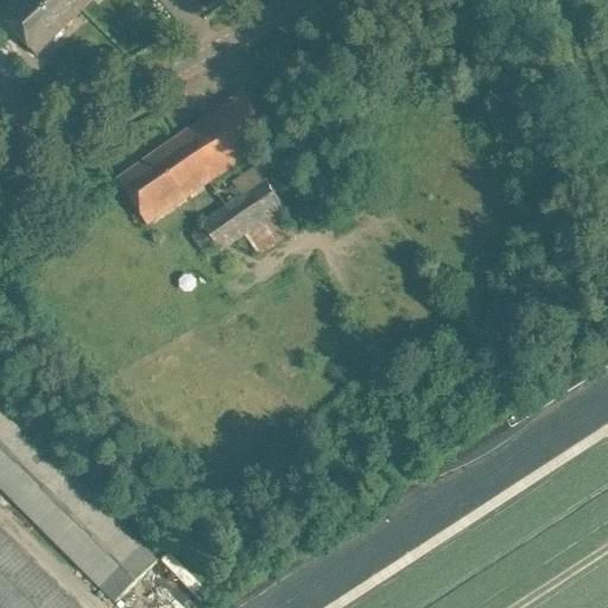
[(10,0),(0,10),(0,17),(19,40),(37,57),(88,4),(92,0),(10,0)]
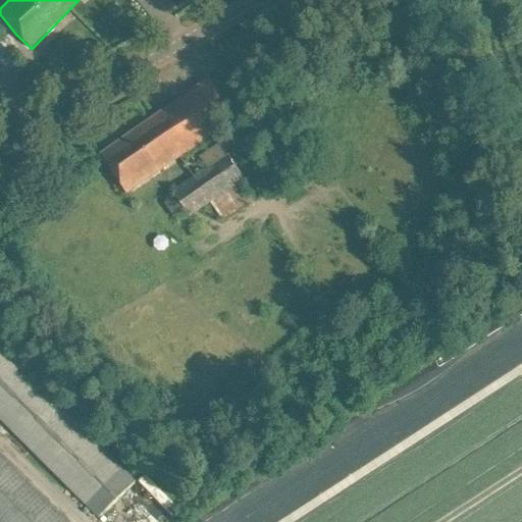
[(209,80),(101,155),(127,194),(213,134),(216,139),(225,132),(222,127),(237,118),(209,80)]
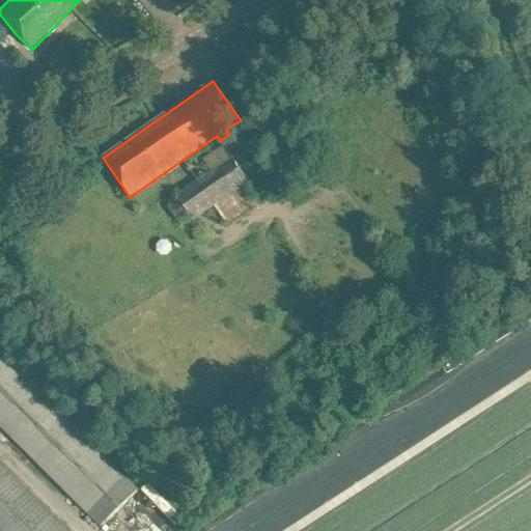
[(223,146),(202,161),(208,170),(173,193),(176,199),(167,205),(177,221),(188,215),(192,221),(214,207),(224,223),(254,204),(242,187),(248,183),(223,146)]
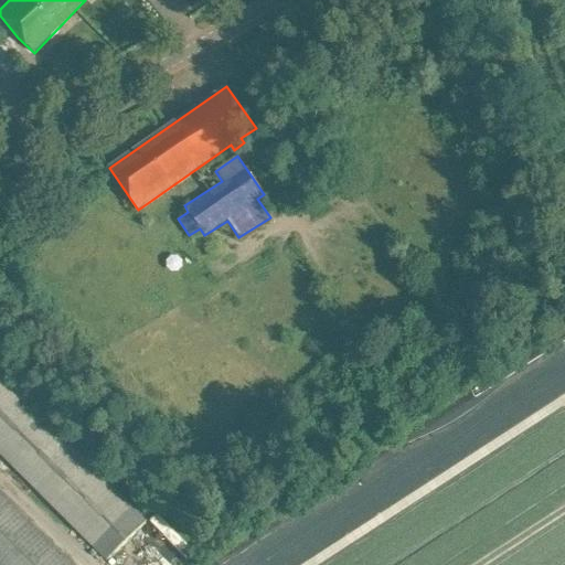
[(145,523),(0,377),(0,452),(107,561),(145,523)]
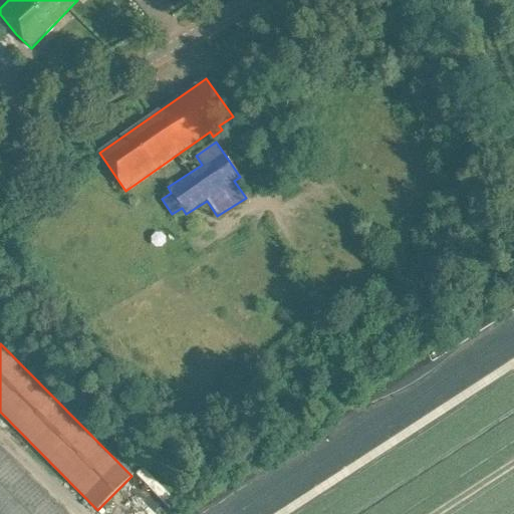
[(0,513),(64,513),(0,449),(0,513)]
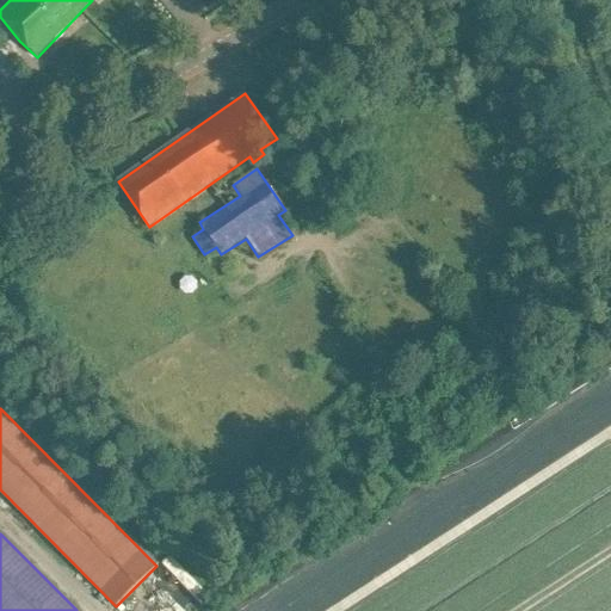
[(176,597),(190,610),(195,610),(211,596),(172,556),(164,566),(185,587),(176,597)]
